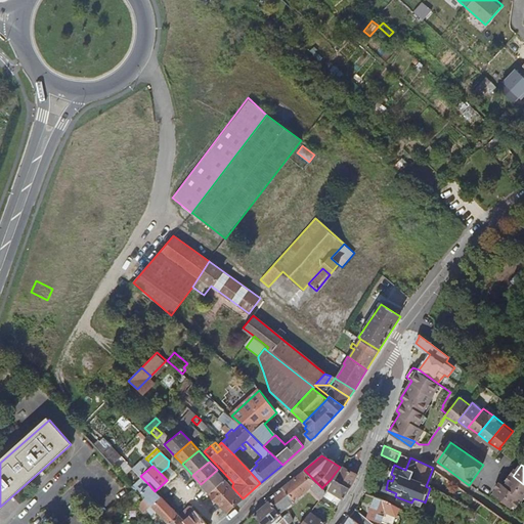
[(168,467),(160,473),(167,480),(174,473),(168,467)]
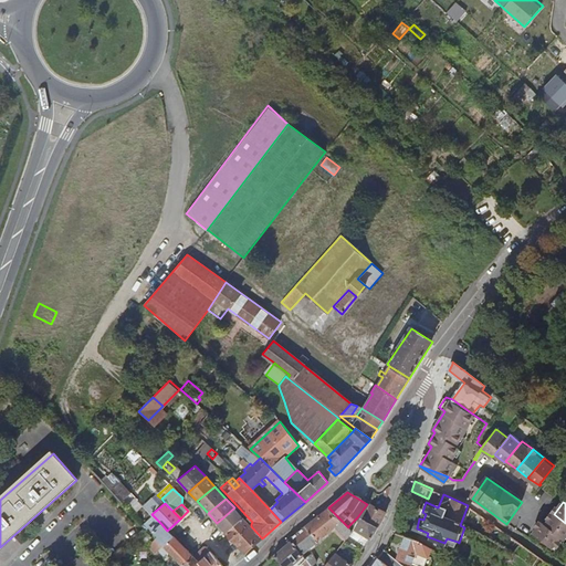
[(387,512),(384,511),(367,504),(357,517),(378,526),(379,525),(387,512)]
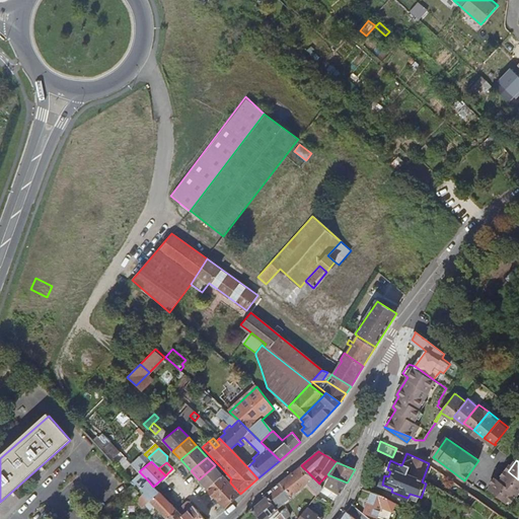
[(199,479),(207,488),(223,474),(215,465),(199,479)]
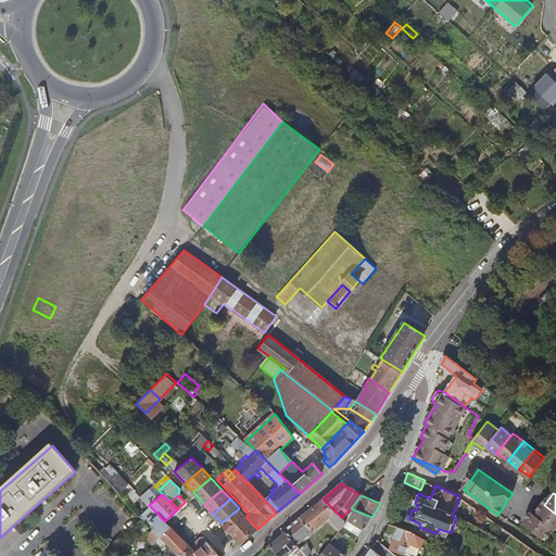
[(323,498),(303,515),(313,527),(315,525),(327,515),(335,522),(332,525),(336,529),(342,518),(323,498)]
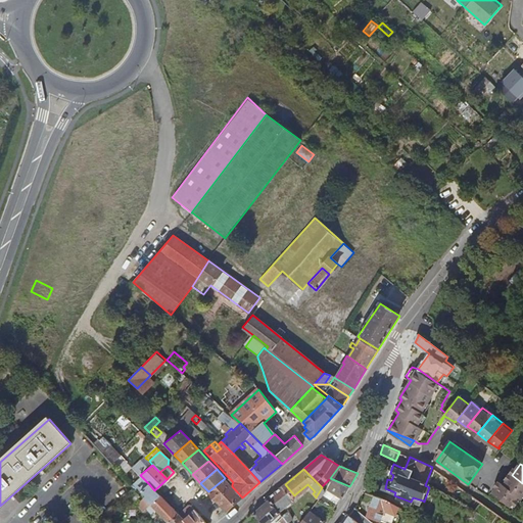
[(522,498),(522,483),(512,475),(504,485),(519,496),(522,500),(522,498)]
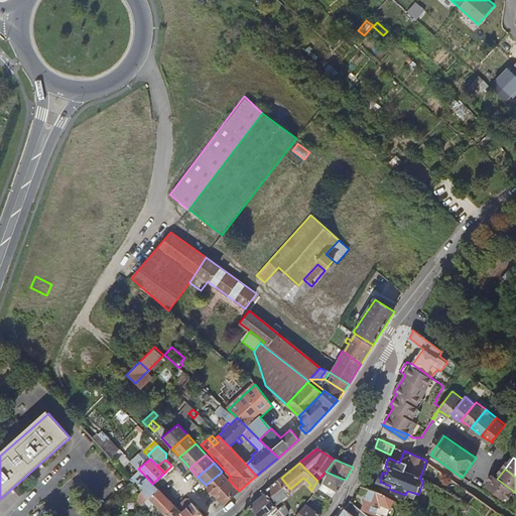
[(223,504),(239,491),(229,480),(222,472),(206,485),(218,498),(223,504)]
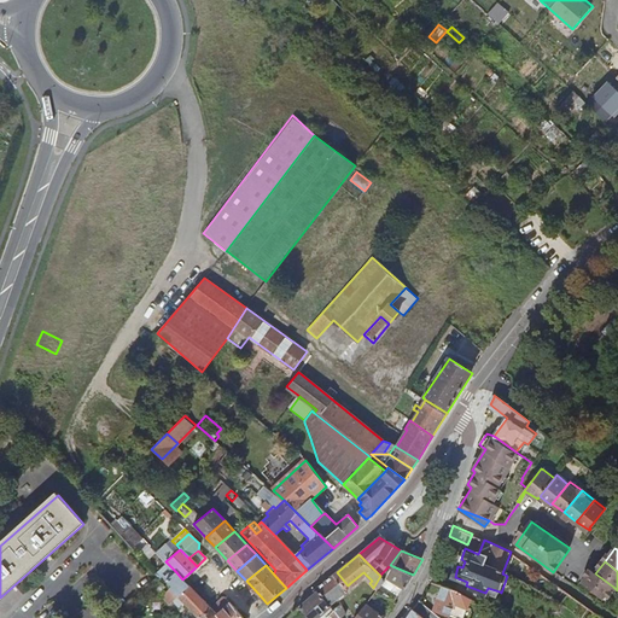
[(404,588),(413,575),(390,565),(380,575),(380,576),(403,587),(404,588)]
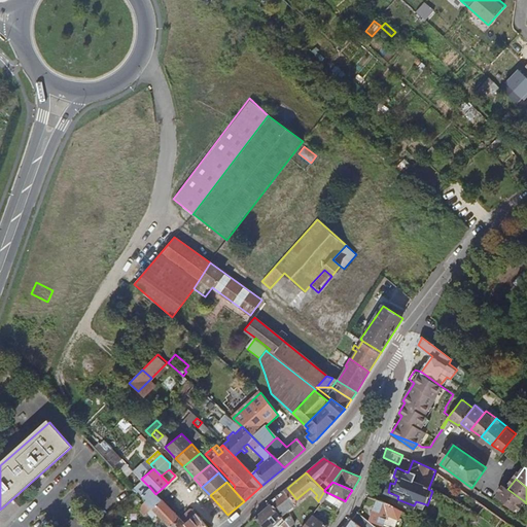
[(523,500),(507,489),(504,487),(497,497),(515,511),(523,500)]
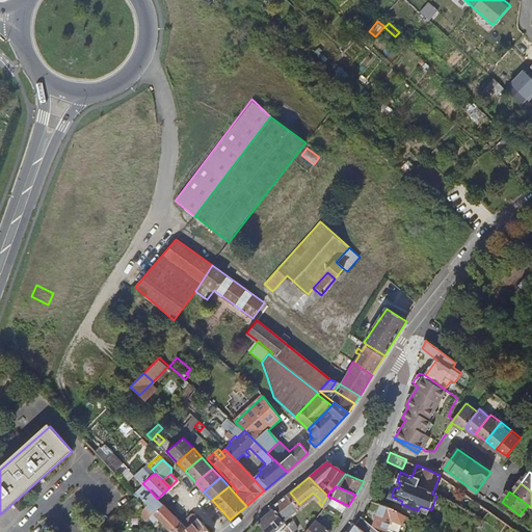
[(153,514),(162,504),(157,499),(152,493),(143,500),(148,505),(145,507),(153,514)]
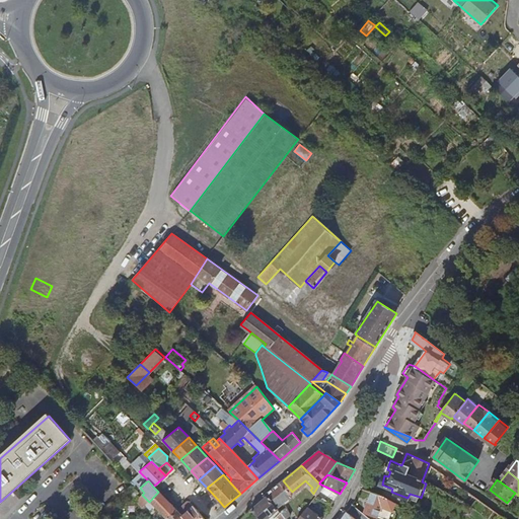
[(265,495),(267,498),(277,509),(280,507),(278,505),(292,492),(283,480),(265,495)]
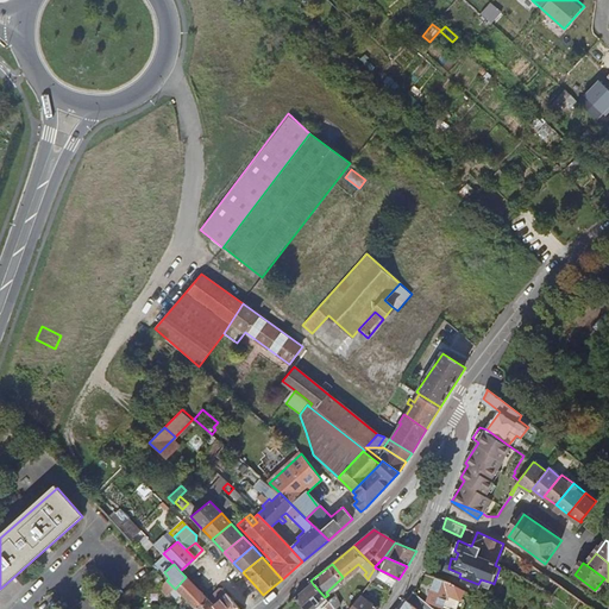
[(569,589),(533,564),(528,570),(541,579),(541,581),(556,590),(553,592),(563,598),(569,589)]
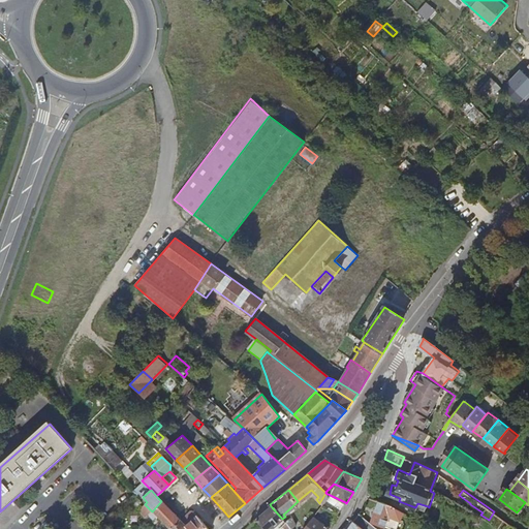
[(430,527),(432,528),(444,497),(442,496),(430,527)]
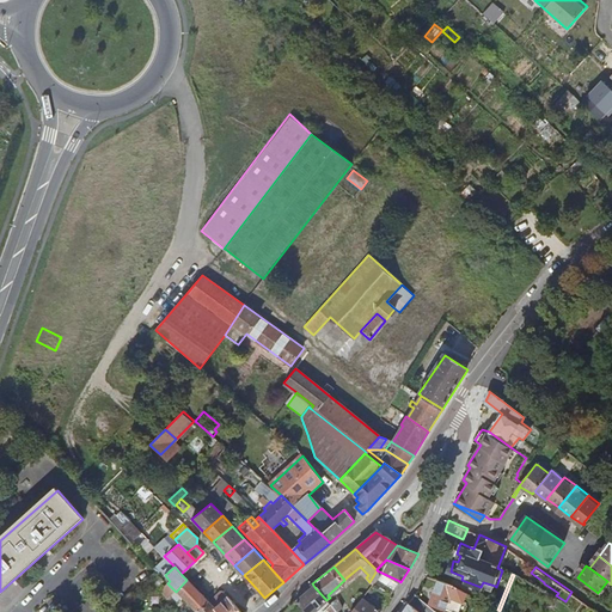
[(197,611),(209,603),(187,580),(176,592),(170,597),(176,603),(179,600),(189,610),(191,607),(195,611),(197,611)]
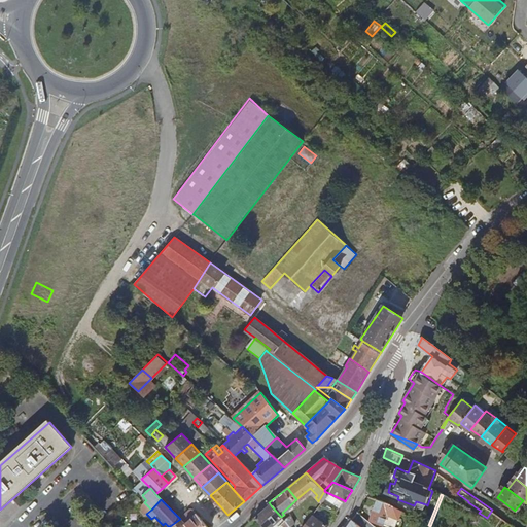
[(397,526),(403,510),(379,500),(373,520),(396,526),(397,526)]
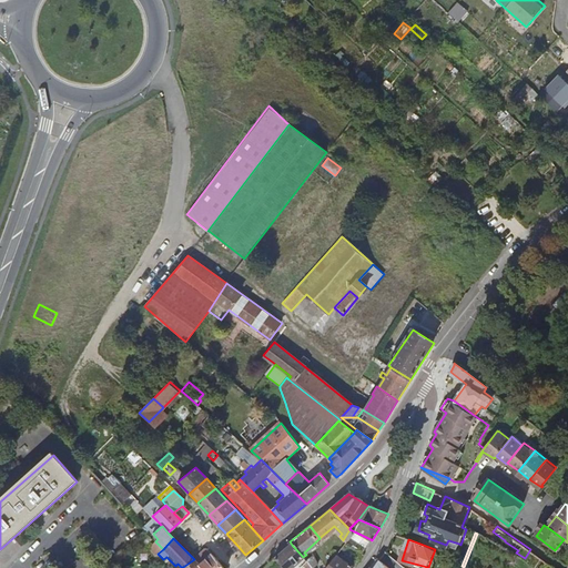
[(567,543),(564,539),(555,550),(559,554),(567,543)]
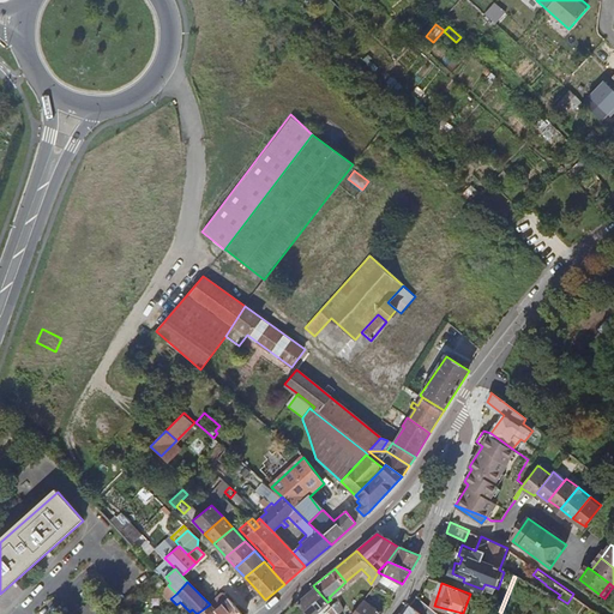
[(495,594),(497,588),(485,584),(482,589),(495,594)]
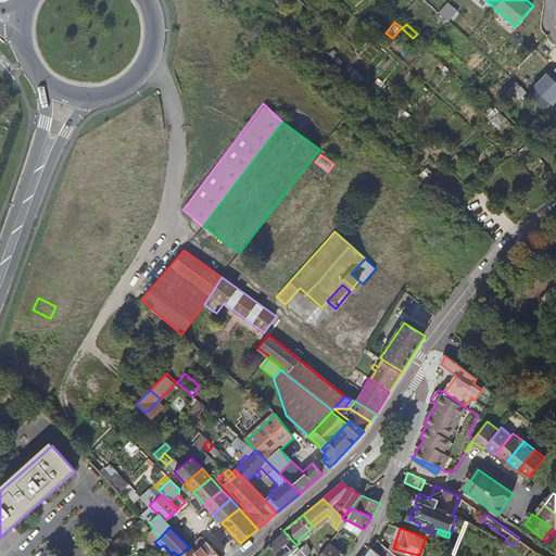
[(286,533),(269,547),(277,555),(283,555),(292,548),(299,555),(306,555),(299,547),(297,545),(286,533)]
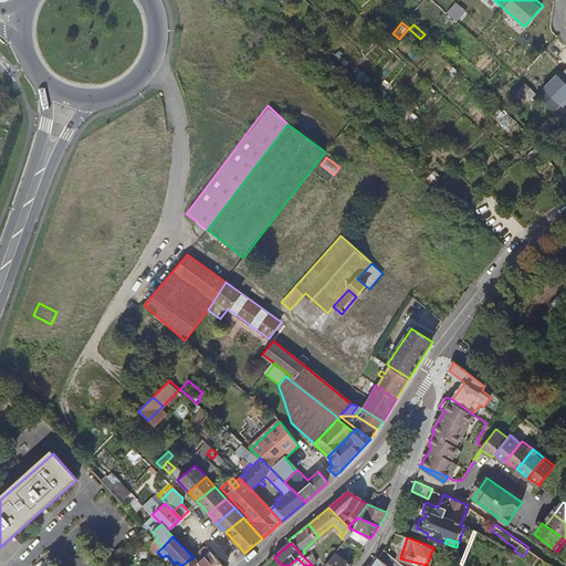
[(200,565),(222,565),(206,546),(194,557),(200,565)]
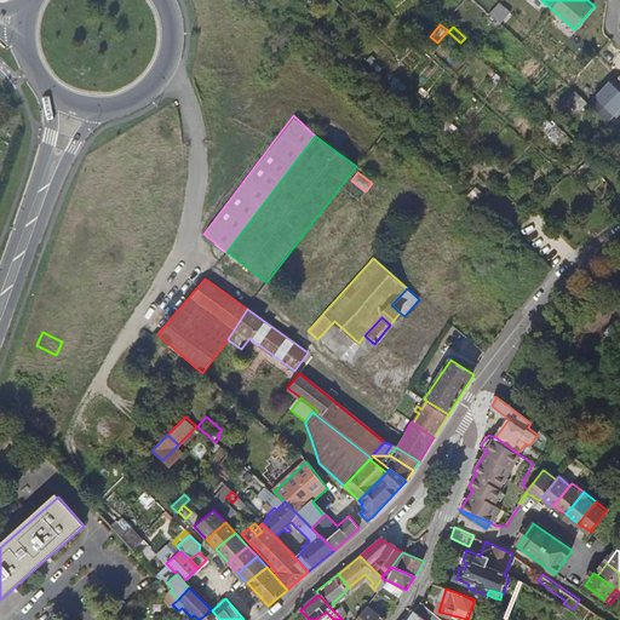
[(422,602),(417,610),(428,619),(440,619),(441,619),(422,602)]
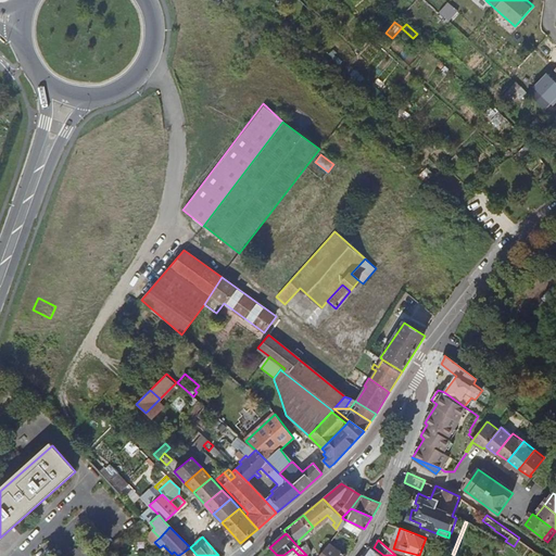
[(530,545),(521,540),(516,547),(523,554),(530,545)]
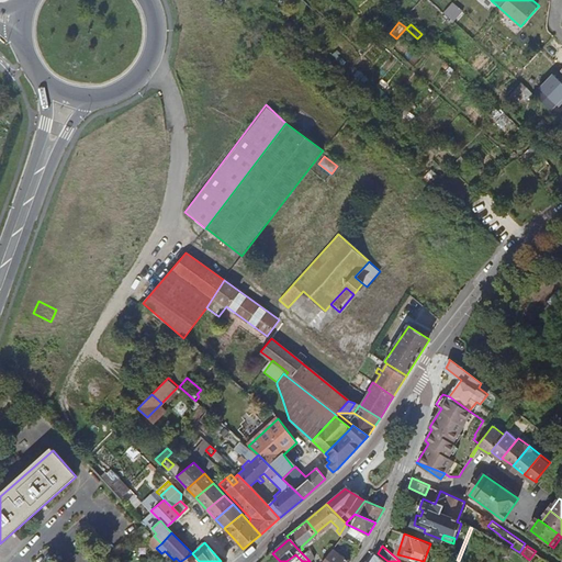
[(302,553),(310,561),(312,561),(316,559),(308,548),(302,553)]
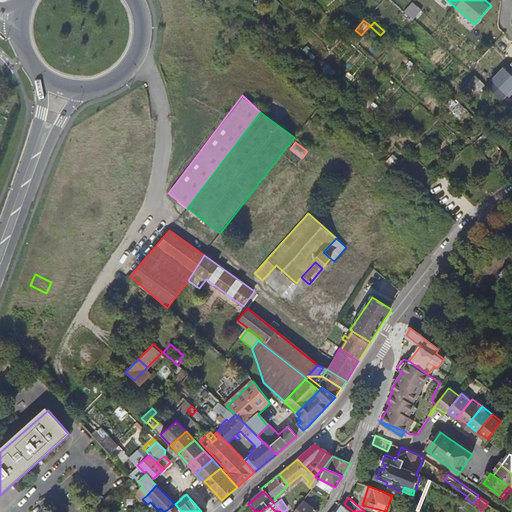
[(317,511),(318,511),(303,500),(295,509),(292,511),(317,511)]
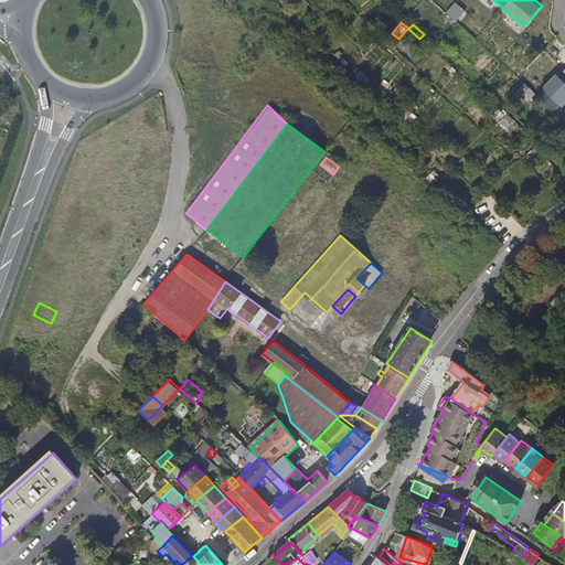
[(377,554),(370,564),(372,564),(390,564),(380,556),(377,554)]
